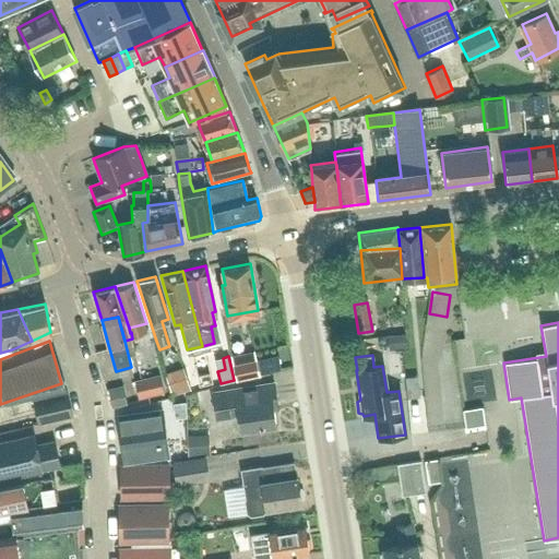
[(204,371),(197,373),(200,385),(213,382),(207,358),(202,360),(204,371)]
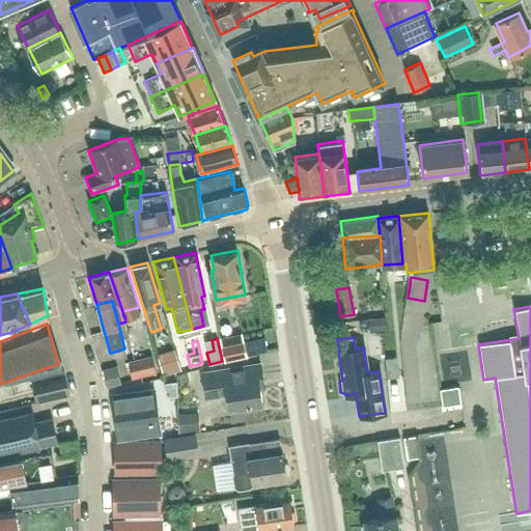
[(221,345),(225,362),(246,357),(243,341),(221,345)]
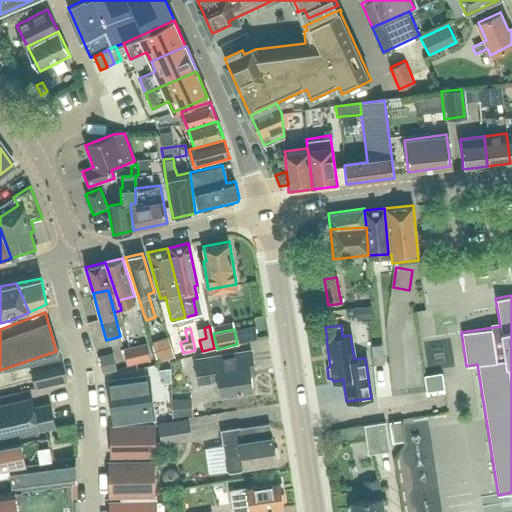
[(132,347),(136,362),(150,359),(147,343),(132,347)]
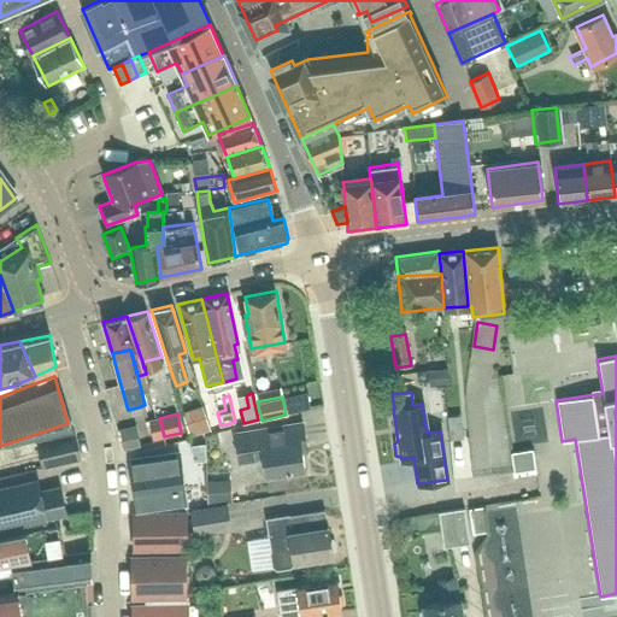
[(195,433),(210,428),(206,415),(191,419),(195,433)]
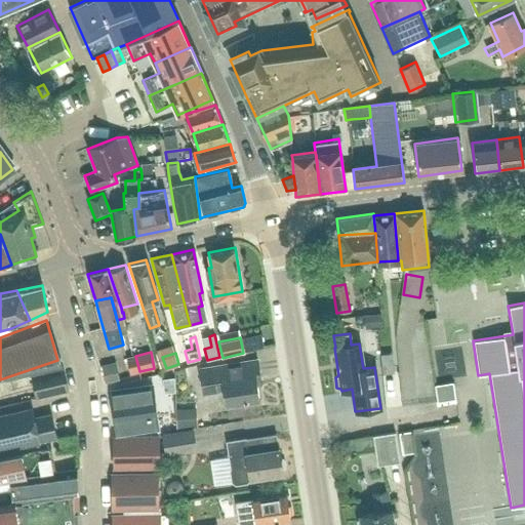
[(130,374),(139,371),(135,356),(126,358),(130,374)]
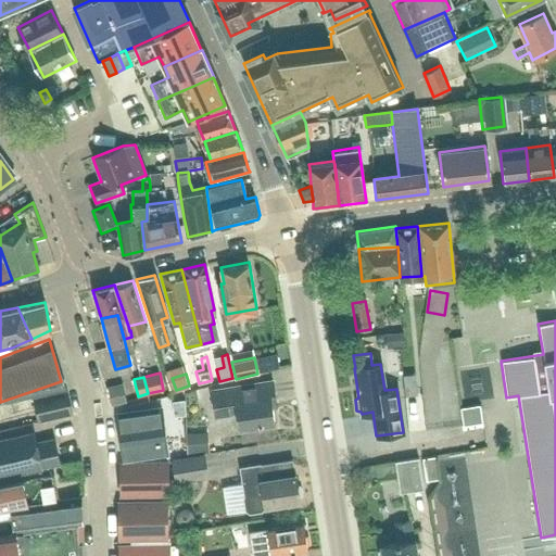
[(241,429),(276,424),(268,381),(212,390),(216,417),(238,414),(241,429)]
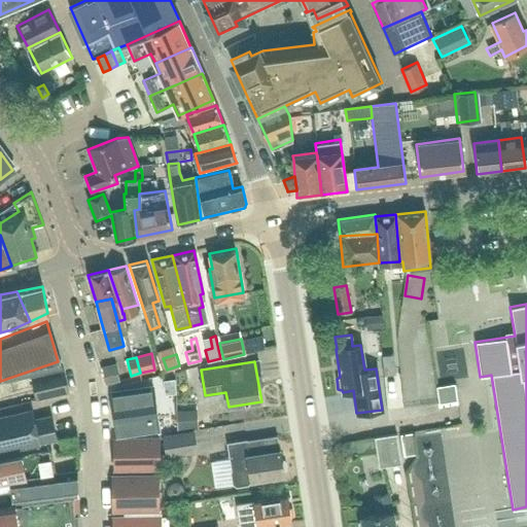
[(393,362),(382,363),(383,374),(394,373),(393,362)]
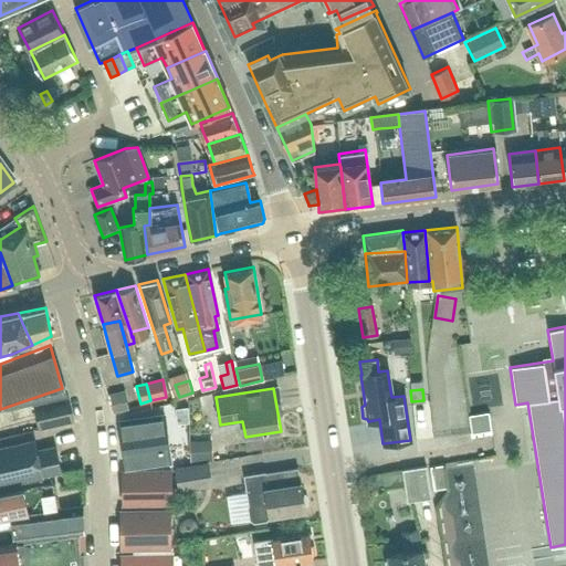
[(34,425),(70,415),(64,392),(29,402),(34,425)]
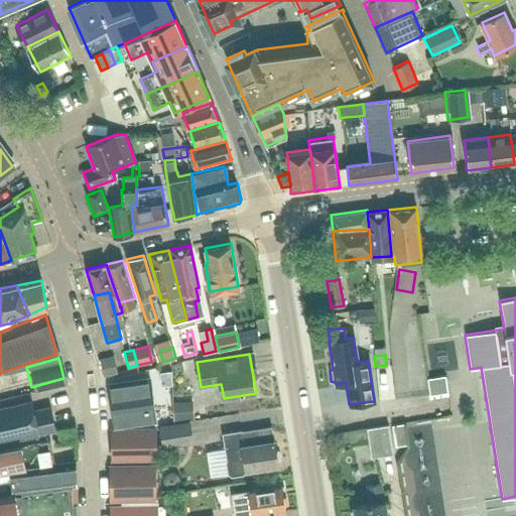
[(101,365),(104,379),(116,376),(113,362),(101,365)]
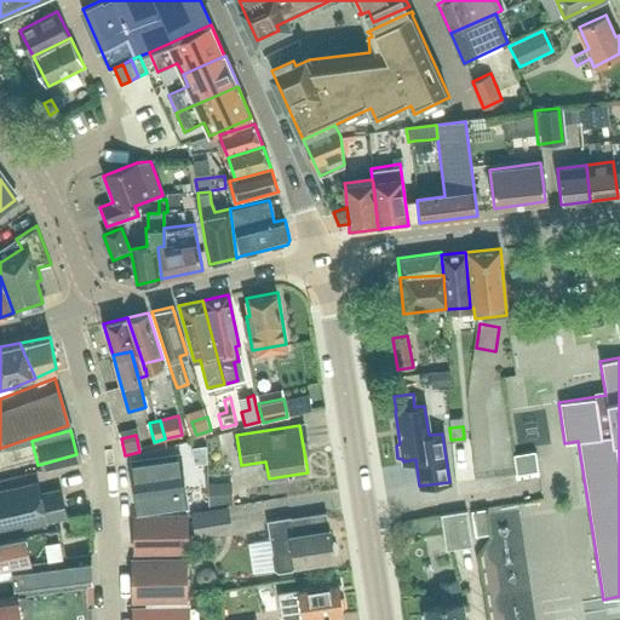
[(191,447),(194,463),(204,461),(204,446),(191,447)]
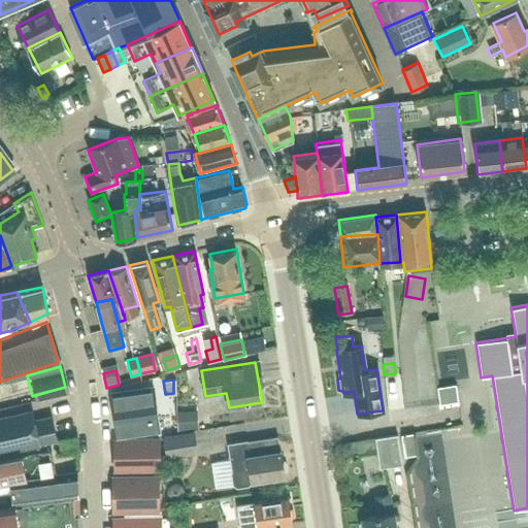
[(437,387),(439,403),(458,400),(456,384),(437,387)]
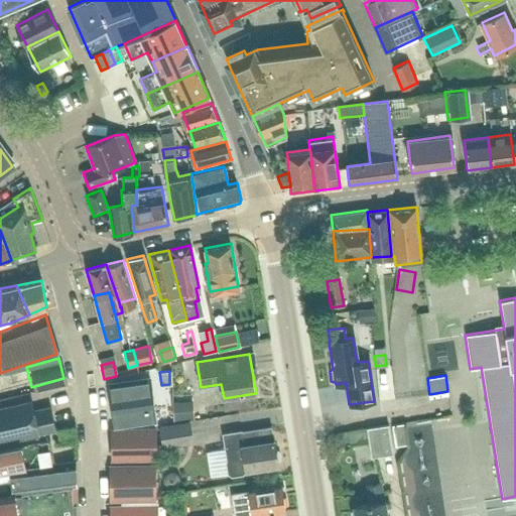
[(108,383),(114,425),(152,420),(146,378),(108,383)]
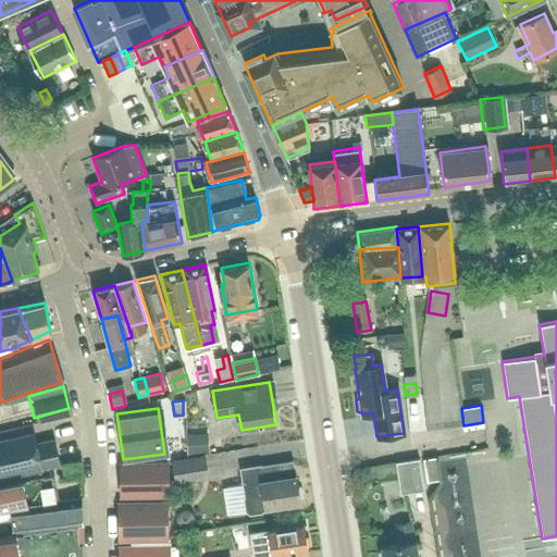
[(28,434),(0,441),(0,478),(37,469),(60,465),(53,438),(31,444),(28,434)]
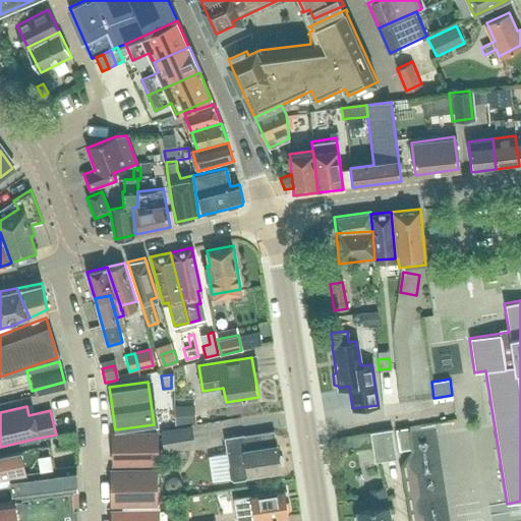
[(190,424),(160,429),(164,452),(194,447),(190,424)]
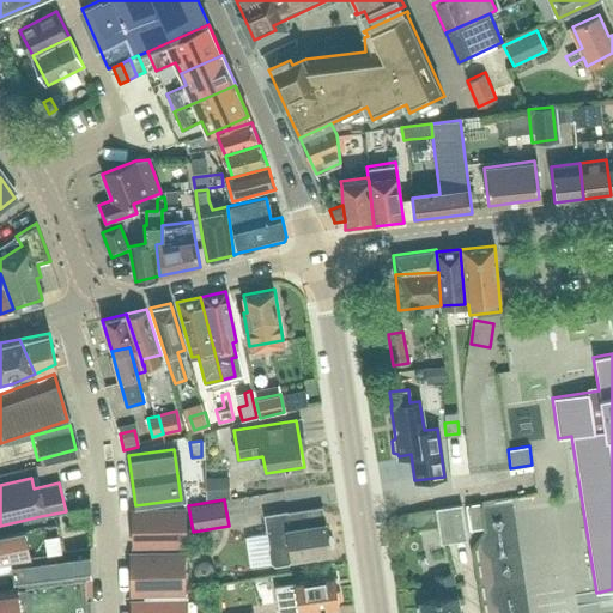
[(465,505),(468,530),(484,528),(479,503),(465,505)]
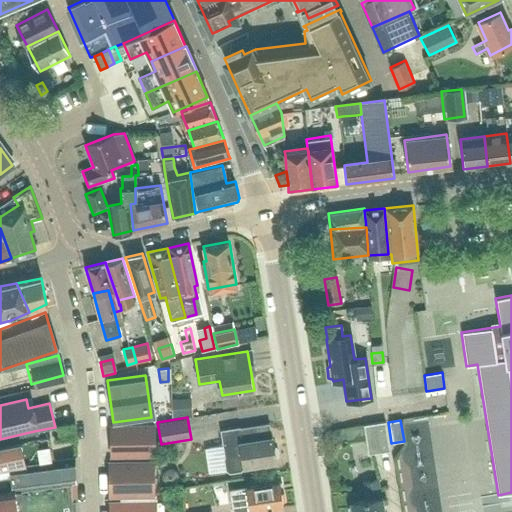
[(363,425),(368,454),(390,451),(385,421),(363,425)]
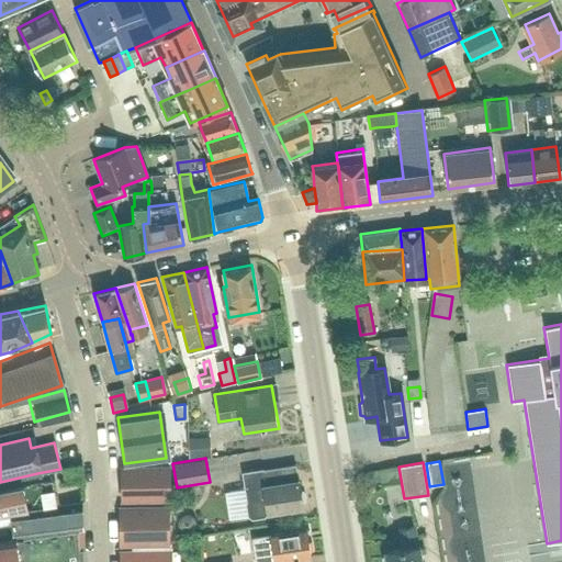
[(266,516),(268,512),(303,506),(299,479),(298,479),(295,464),(263,470),(263,468),(243,471),(245,489),(248,487),(249,497),(246,502),(248,515),(253,518),(266,516)]
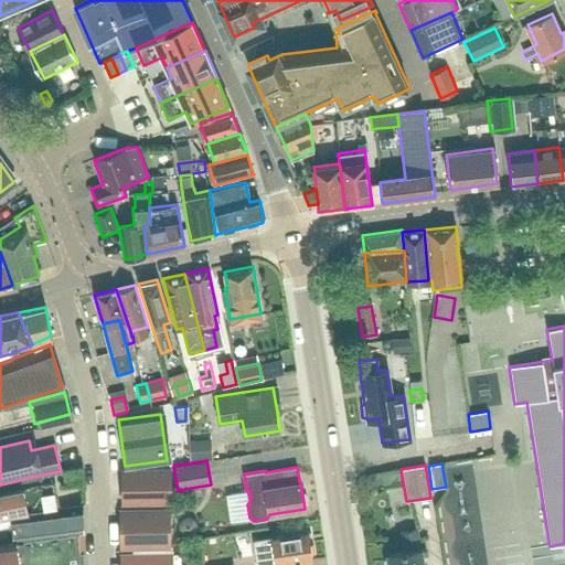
[(64,486),(81,482),(78,469),(62,472),(64,486)]
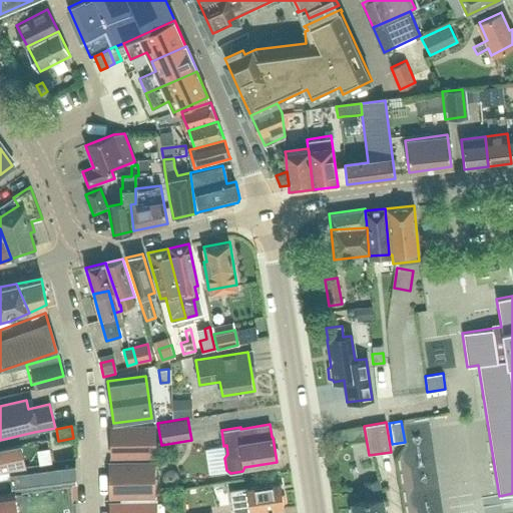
[(153,456),(153,427),(111,427),(111,456),(153,456)]
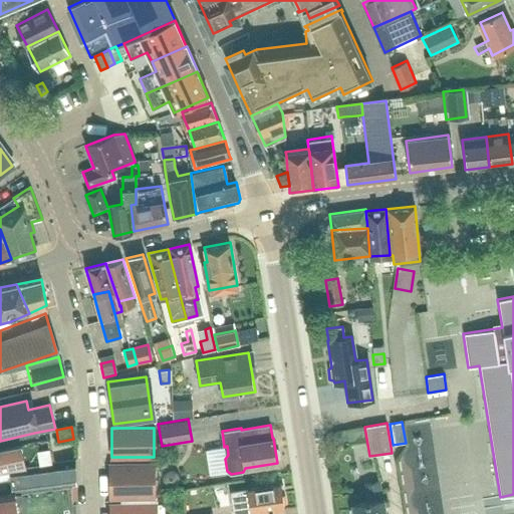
[(0,447),(0,469),(8,468),(29,464),(29,463),(25,441),(0,447)]
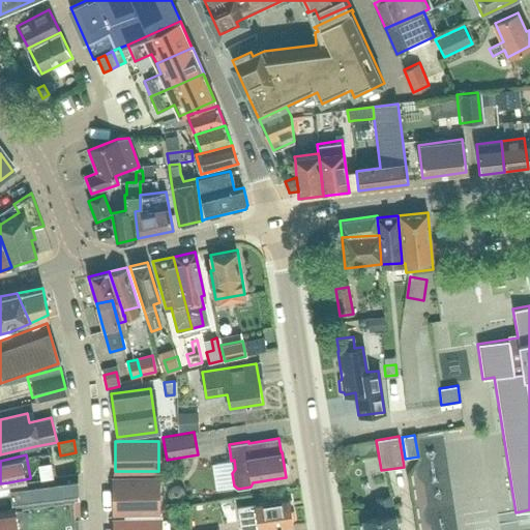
[(429,462),(406,465),(414,529),(438,529),(434,497),(433,497),(429,462)]
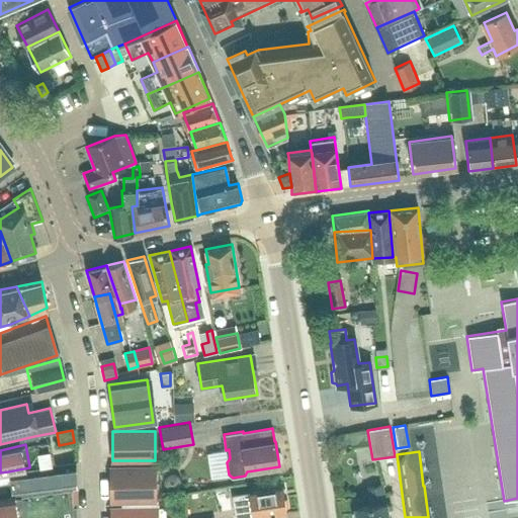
[(8,471),(0,472),(0,483),(10,481),(12,498),(75,488),(74,458),(29,466),(29,467),(8,471)]
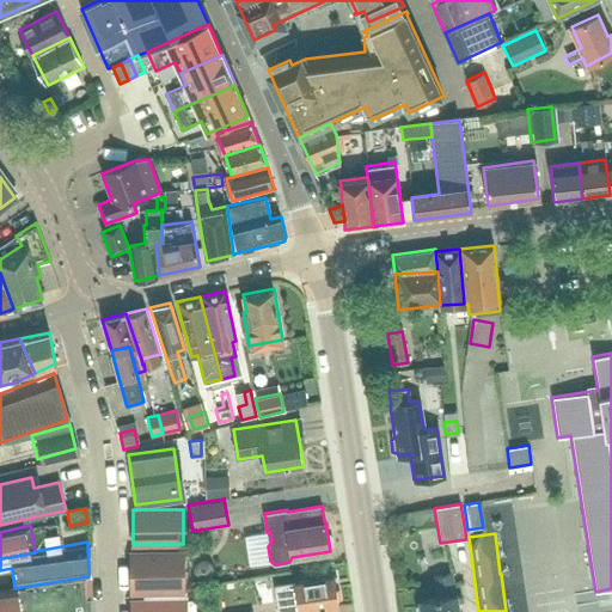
[(130,554),(132,592),(184,592),(183,554),(130,554)]
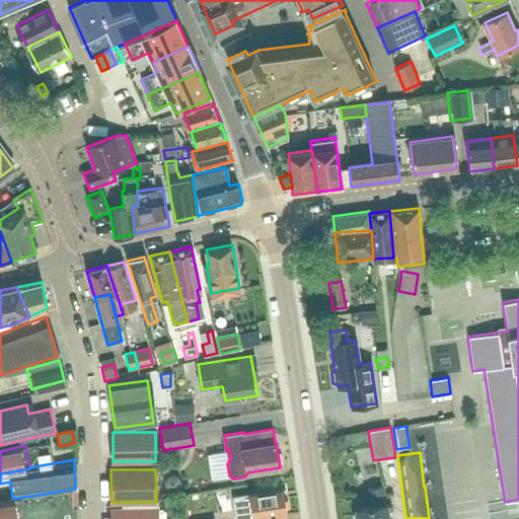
[(388,518),(384,486),(368,488),(371,506),(357,508),(357,513),(354,513),(354,518),(388,518)]
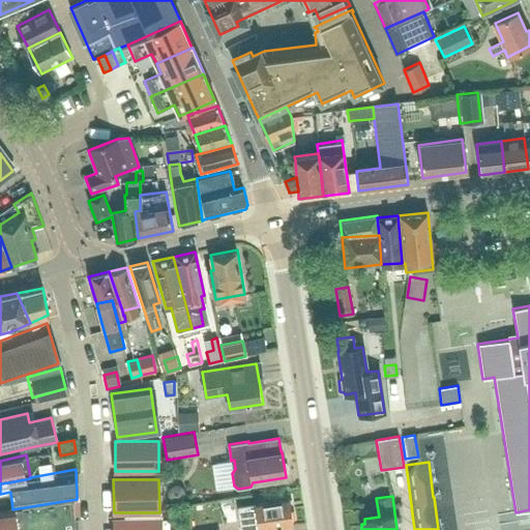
[(255,529),(261,529),(293,525),(289,498),(256,503),(256,504),(238,506),(241,529),(255,529)]
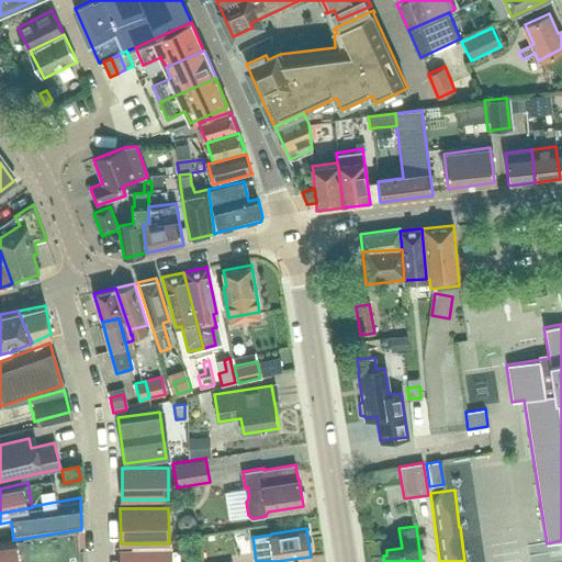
[(81,561),(81,529),(13,540),(0,541),(0,561),(81,561)]
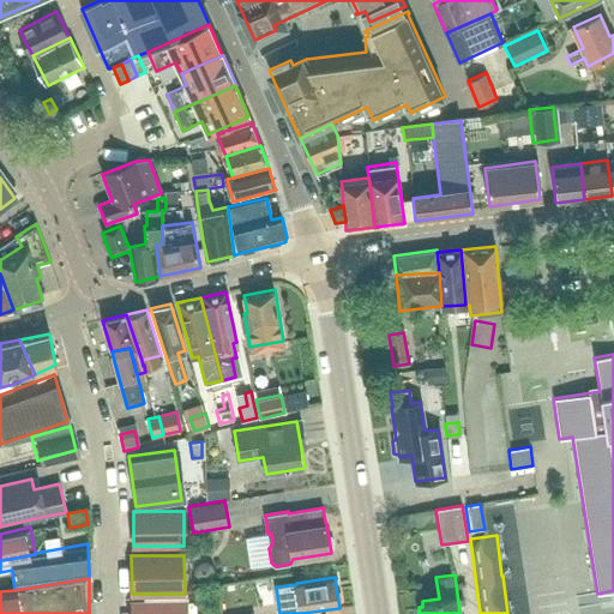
[(185,613),(186,602),(185,602),(132,602),(131,613),(185,613)]
